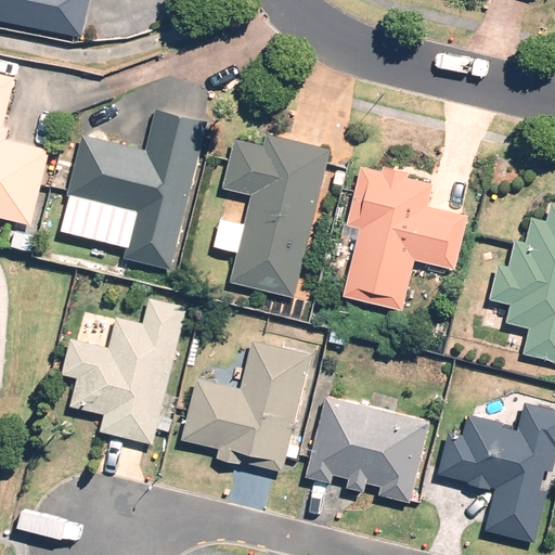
[(0,0),(0,20),(81,37),(89,0),(0,0)]
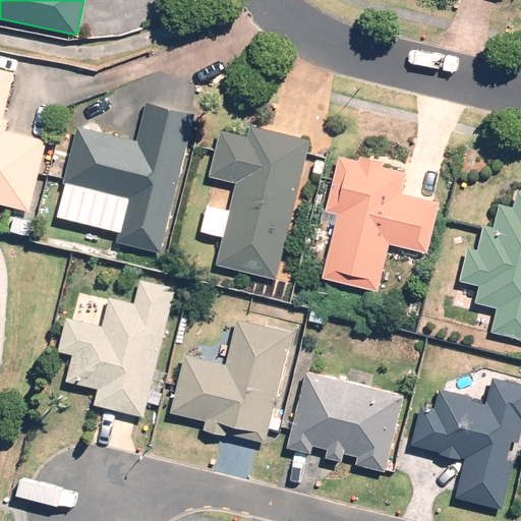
[(14,72),(0,68),(0,203),(30,211),(47,140),(6,129),(8,118),(3,117),(14,72)]
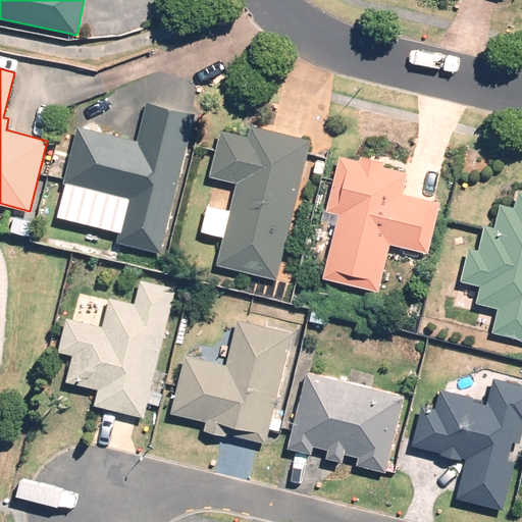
[(160,253),(195,113),(148,102),(138,140),(76,124),(62,183),(105,193),(98,223),(120,229),(117,242),(160,253)]
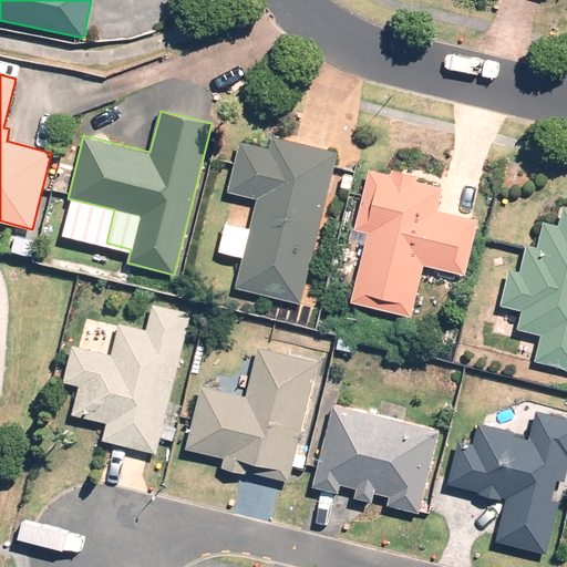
[(301,303),(339,153),(272,136),(270,147),(239,140),(227,192),(257,199),(250,228),(226,222),(219,251),(243,257),(235,287),(301,303)]
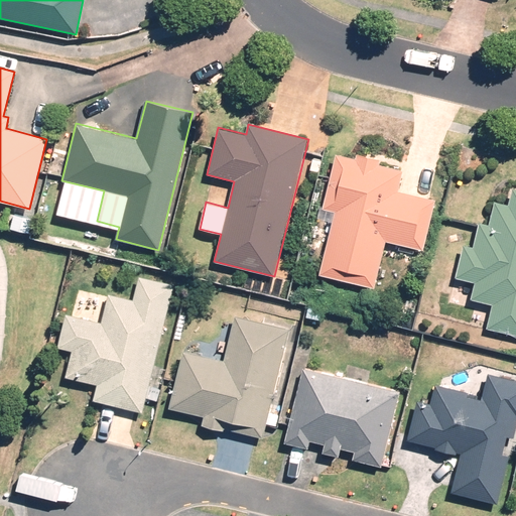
[(323,209),(335,212),(318,274),(374,287),(385,241),(422,250),(435,200),(396,190),(401,170),(378,165),(379,159),(356,154),(354,159),(336,154),(323,209)]
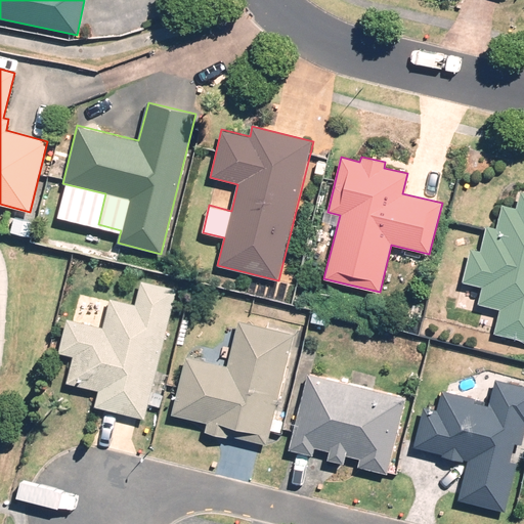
[(523,341),(523,190),(521,189),(517,207),(503,204),(496,227),(486,225),(480,251),(471,248),(462,281),(482,287),(478,304),(499,310),(494,334),(523,341)]
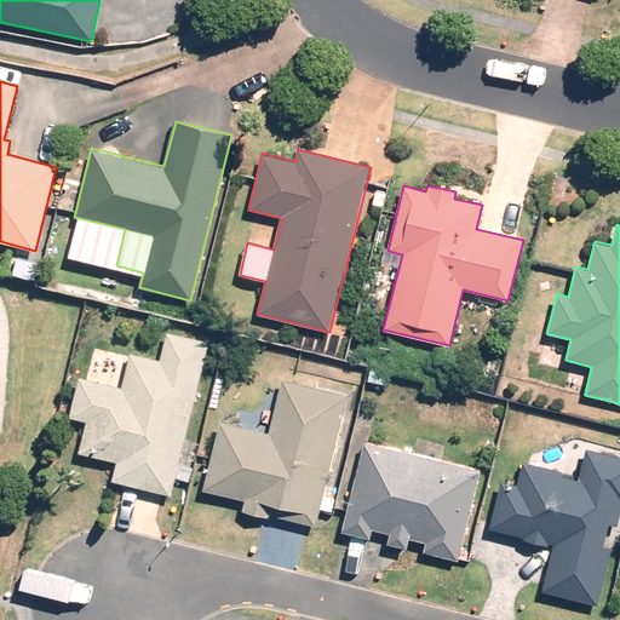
[(122,386),(80,375),(69,417),(86,422),(79,453),(116,463),(112,481),(171,495),(174,477),(189,481),(193,466),(178,463),(202,369),(191,367),(197,342),(166,333),(160,360),(131,352),(122,386)]
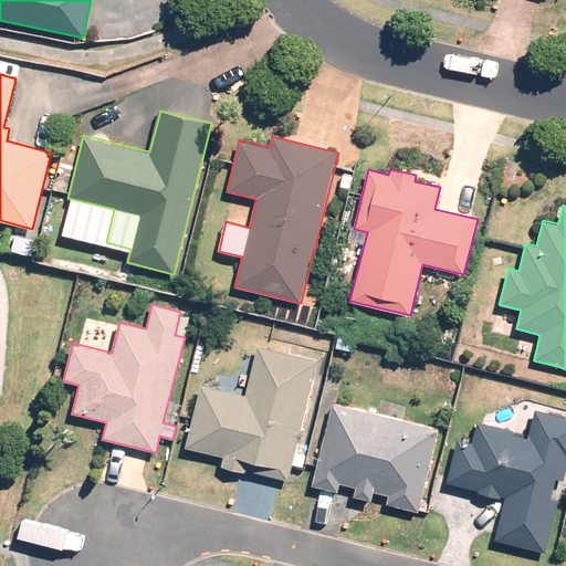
[(185,447),(222,457),(220,465),(247,472),(249,461),(268,465),(265,475),(287,481),(292,464),(303,468),(305,456),(295,452),(317,360),(258,345),(245,395),(201,384),(185,447)]
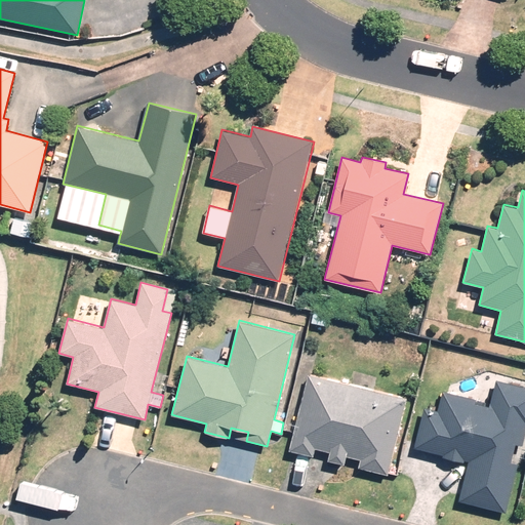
[(407,398),(308,373),(288,449),(313,455),(315,448),(329,452),(327,459),(344,463),(346,455),(360,459),(358,468),(388,475),(407,398)]
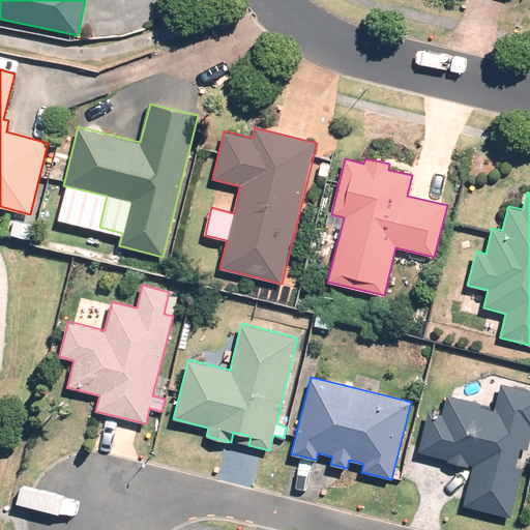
[(480,403),(447,394),(442,414),(429,411),(418,450),(446,458),(446,461),(468,466),(469,464),(474,465),(464,505),(510,517),(522,468),(516,466),(520,448),(527,449),(529,436),(529,390),(500,383),(494,410),(479,407),(480,403)]
